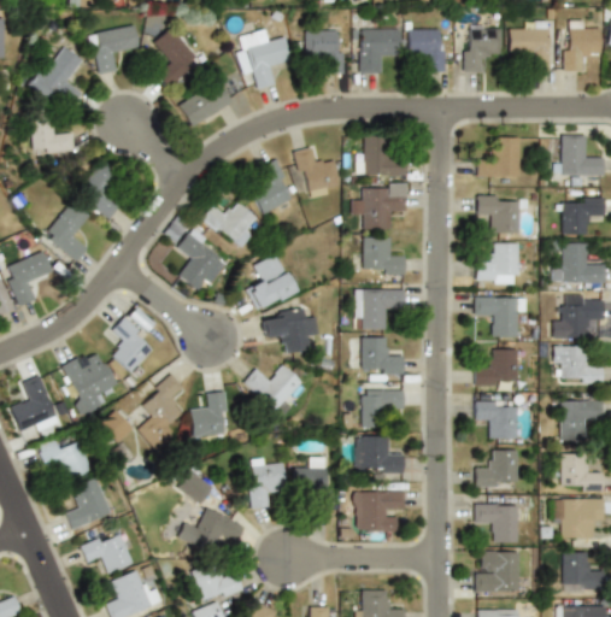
[(588,19),(565,19),(565,70),(577,70),(577,58),(600,58),(600,31),(588,31),(588,19)]
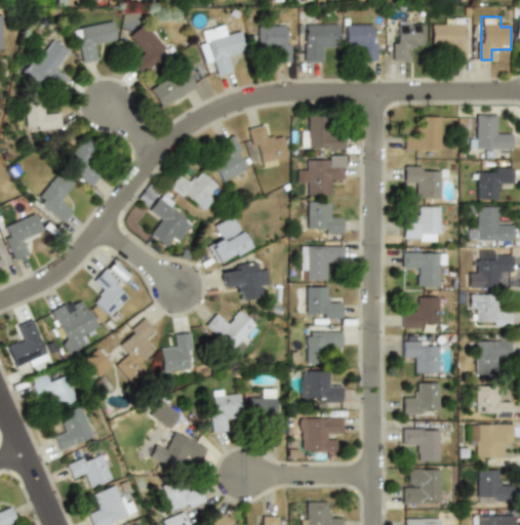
[(432,27),(432,47),(455,47),(455,59),(468,59),(468,17),(452,17),(452,27),(432,27)]
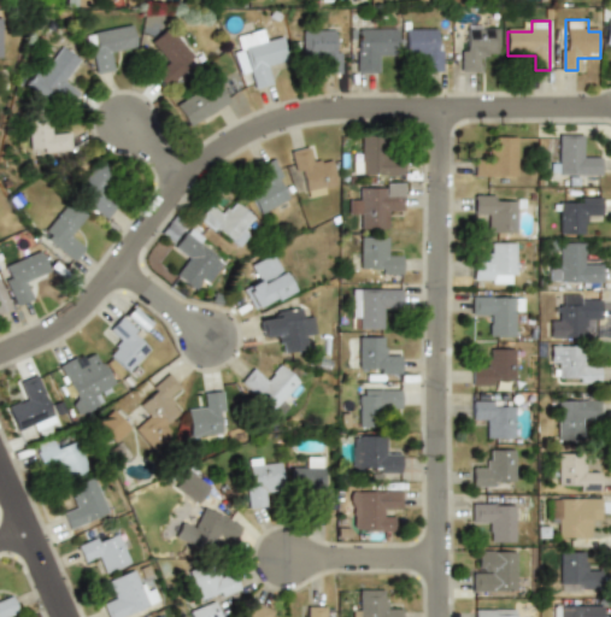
[(501,58),(500,24),(463,25),(463,71),(488,70),(488,58),(501,58)]
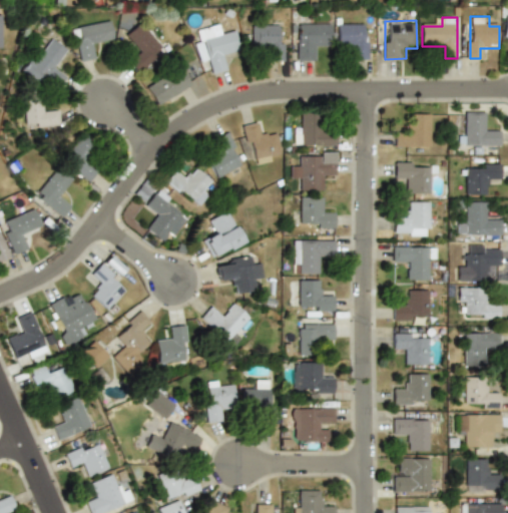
[(112,21),(76,26),(82,61),(101,58),(99,45),(115,42),(112,21)]
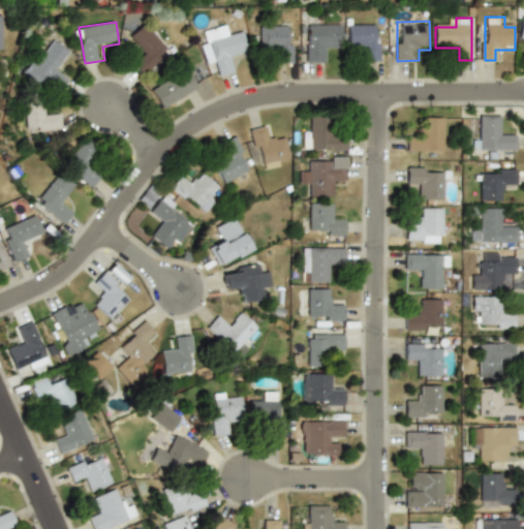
[(136,63),(146,73),(171,49),(146,24),(131,38),(146,54),(136,63)]
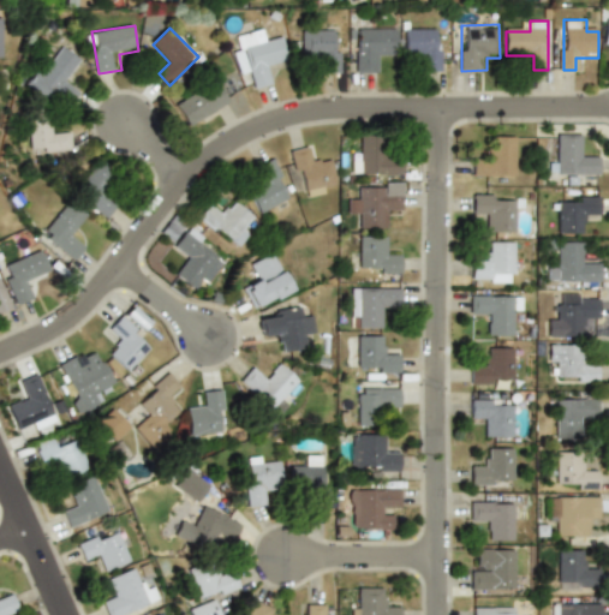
[(284,36),(270,39),(268,28),(242,34),(252,88),(272,84),(268,70),(290,65),(284,36)]
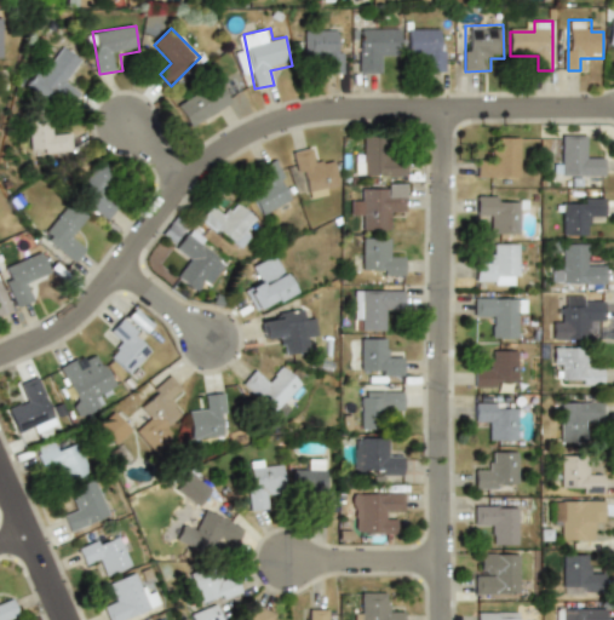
[(360,73),(388,73),(388,58),(403,58),(403,28),(360,28),(360,73)]
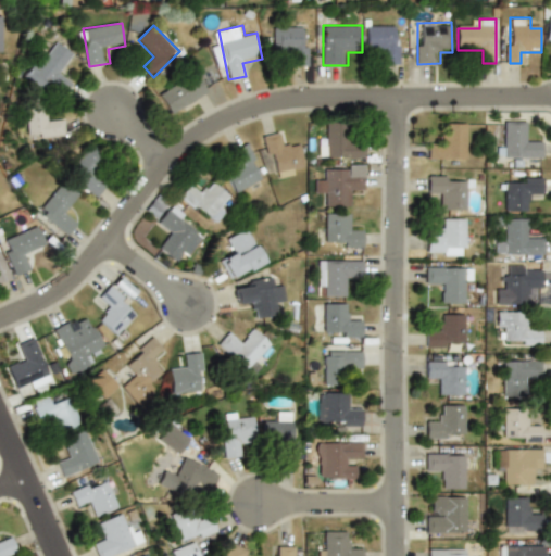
[(400,64),(400,25),(366,25),(366,52),(377,52),(377,64),(400,64)]
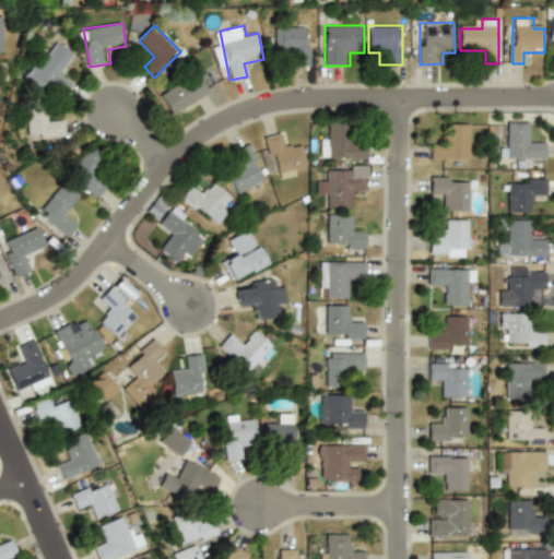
[(287,51),(287,64),(310,64),(310,27),(278,27),(278,51),(287,51)]
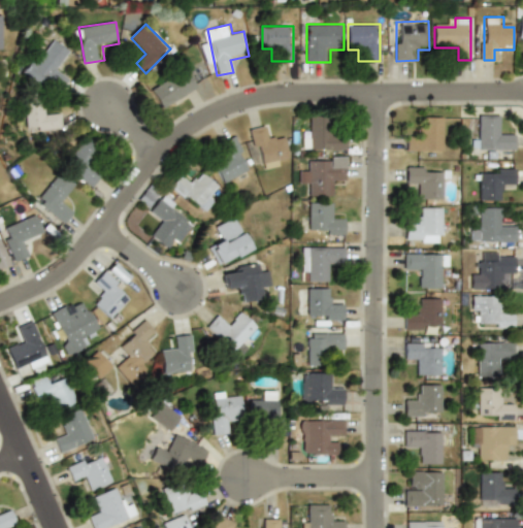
[(27,72),(61,95),(71,78),(59,70),(72,51),(52,36),(27,72)]
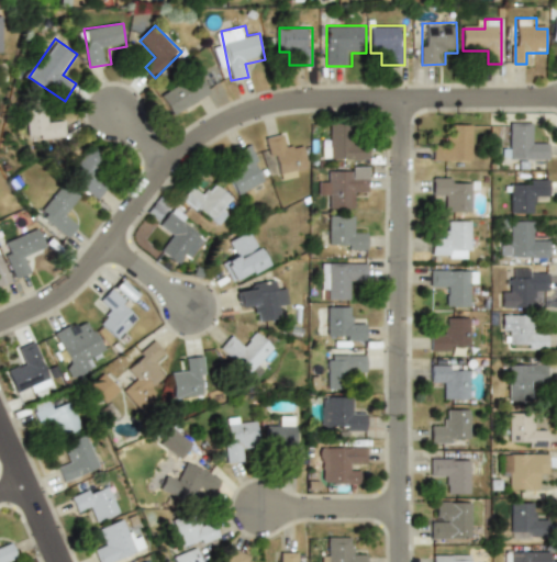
[(212,96),(201,74),(162,93),(173,114),(212,96)]
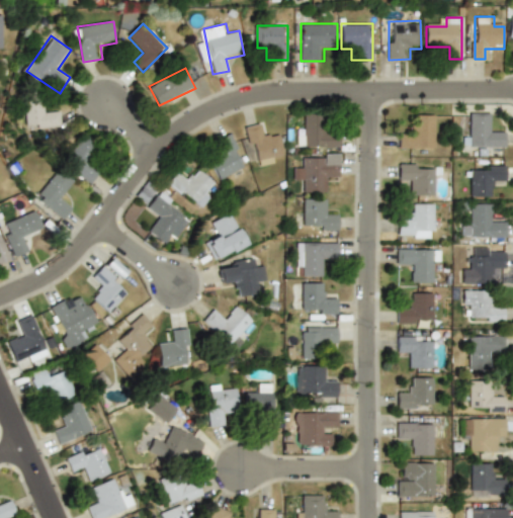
[(28,125),(62,123),(60,103),(48,104),(47,91),(26,93),(28,125)]
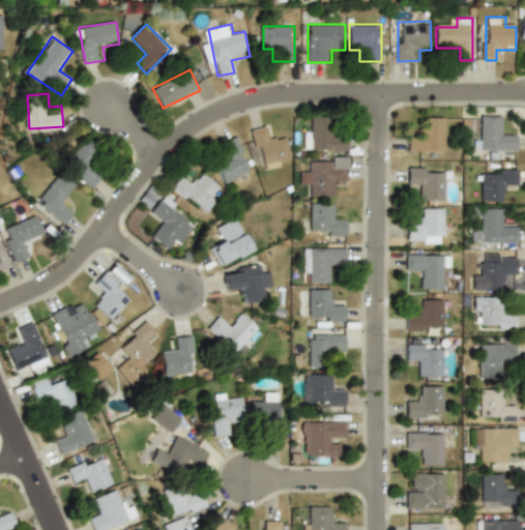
[(519,150),(519,138),(506,138),(506,116),(484,115),(483,138),(476,138),(476,149),(519,150)]
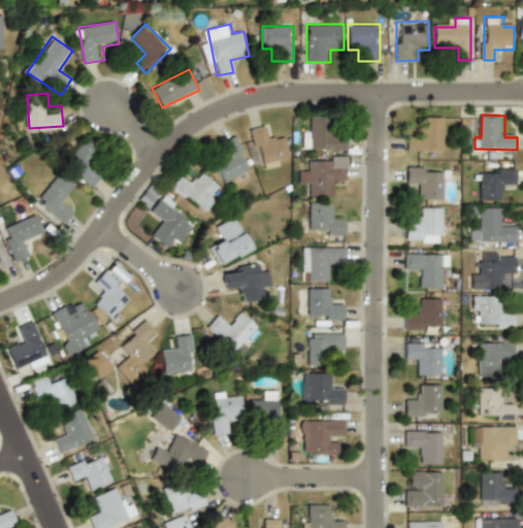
[(347,150),(347,136),(334,137),(333,116),(311,117),(312,139),(305,139),(305,150),(347,150)]
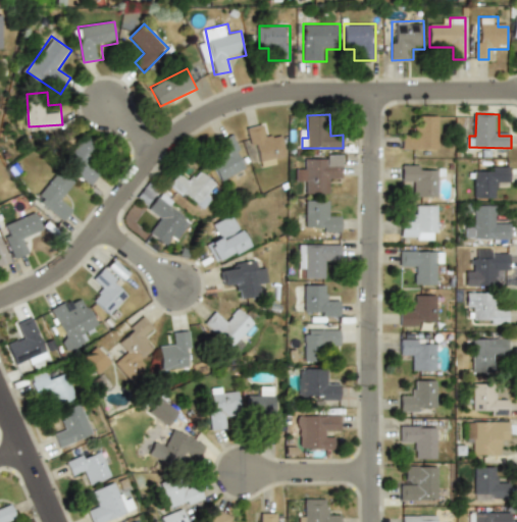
[(440,149),(440,115),(414,115),(414,138),(403,138),(403,149),(440,149)]
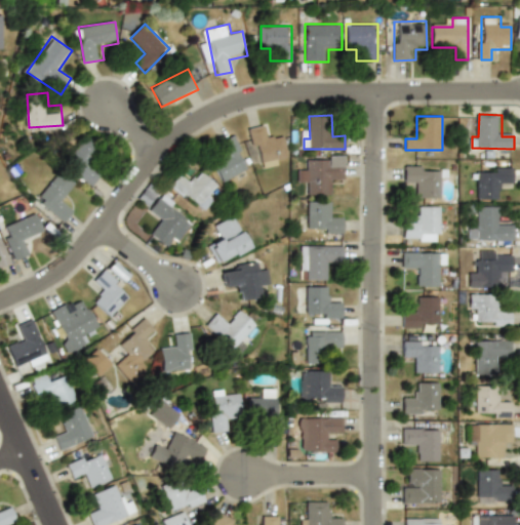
[(283,134),(267,138),(264,125),(248,128),(252,146),(257,145),(263,168),(278,165),(276,159),(288,156),(283,134)]
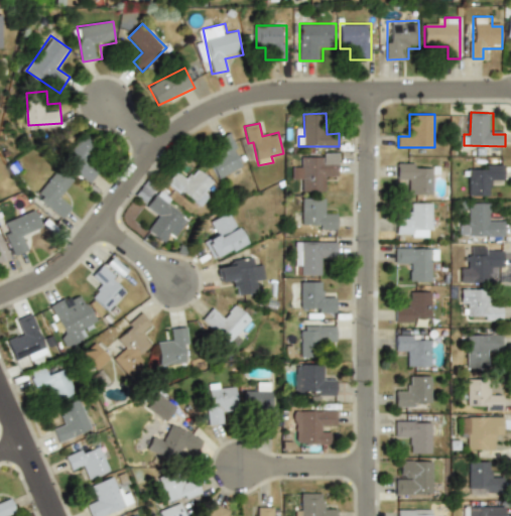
[(92,184),(104,168),(92,159),(103,144),(87,132),(64,163),(92,184)]
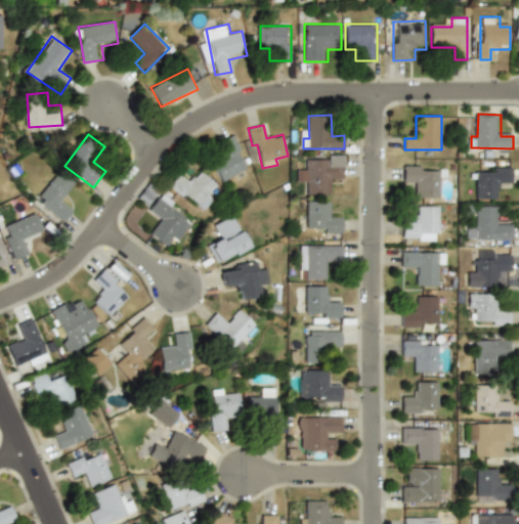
[(214,144),(229,177),(249,167),(233,135),(214,144)]
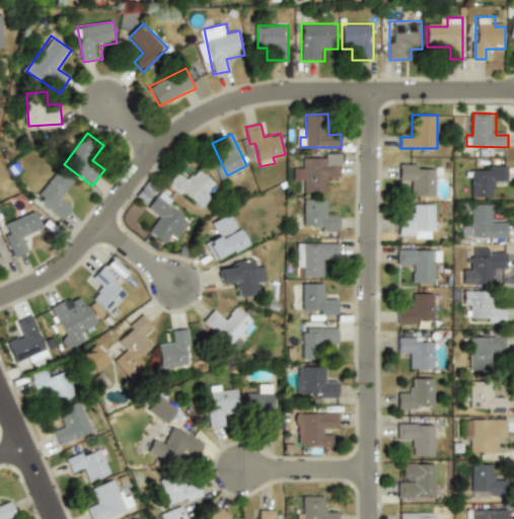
[(306,193),(331,193),(331,174),(341,174),(341,154),(306,153),(306,164),(295,164),(295,182),(306,182),(306,193)]
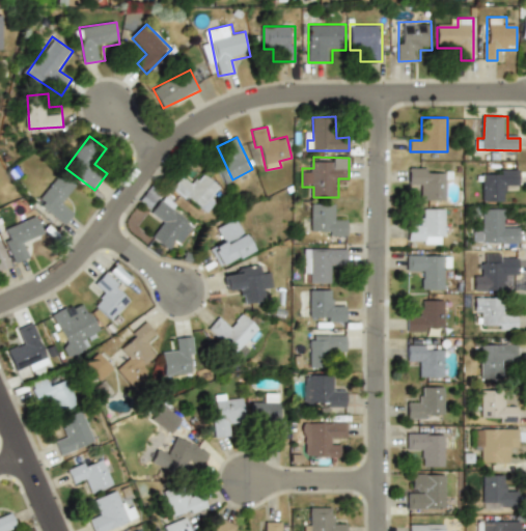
[(447,168),(410,168),(410,190),(419,190),(419,200),(447,200),(447,168)]
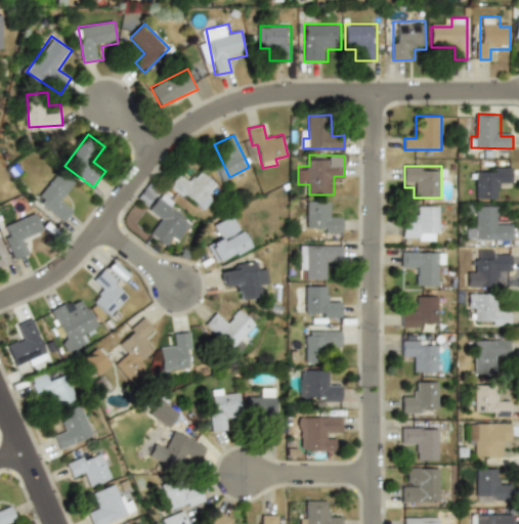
[(476,199),(501,199),(501,187),(512,187),(512,167),(476,167),(476,199)]
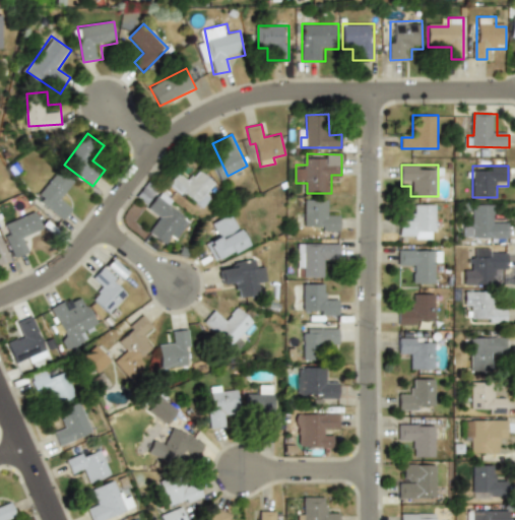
[(170,183),(200,211),(215,195),(208,188),(214,181),(199,167),(191,176),(183,168),(170,183)]
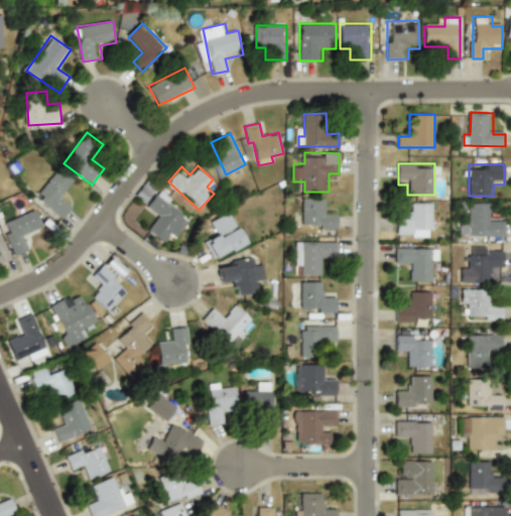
[(37,197),(65,219),(77,205),(68,198),(81,181),(61,166),(37,197)]
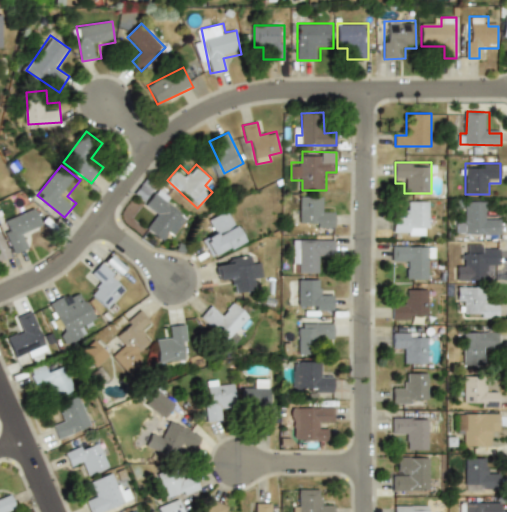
[(171,242),(192,216),(159,189),(146,205),(157,213),(146,226),(151,230),(145,238),(156,247),(164,237),(171,242)]
